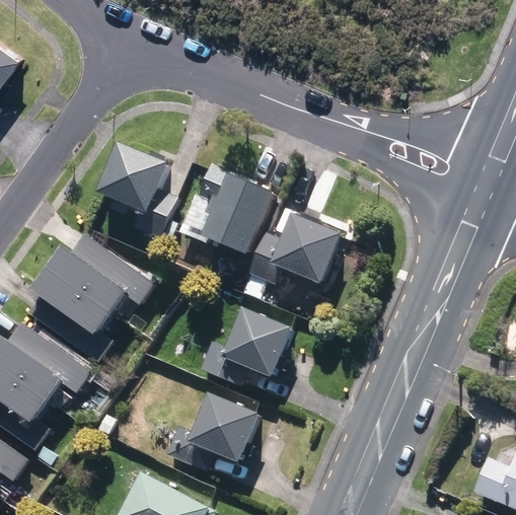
[(0,94),(22,64),(0,47),(0,94)]
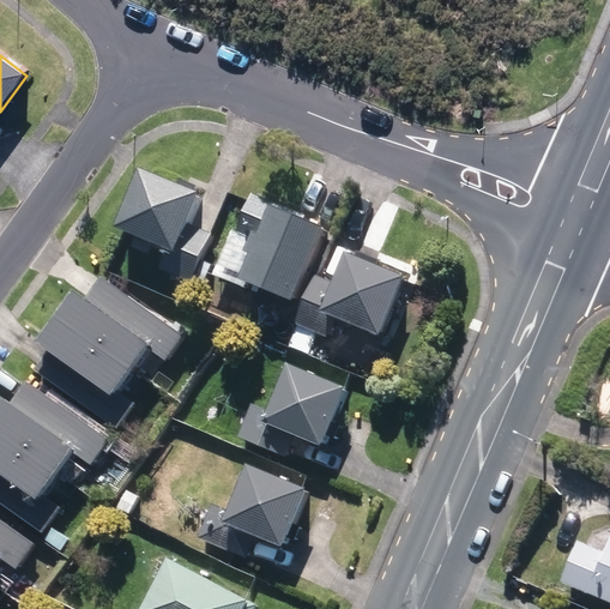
[(157,266),(189,278),(209,233),(183,222),(195,191),(137,168),(113,225),(165,247),(157,266)]
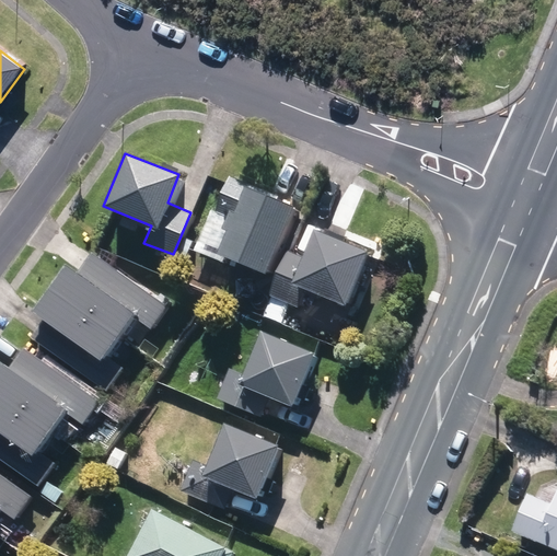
[(217,255),(266,275),(293,207),(274,199),(276,196),(228,175),(213,209),(228,215),(222,230),(227,232),(217,255)]
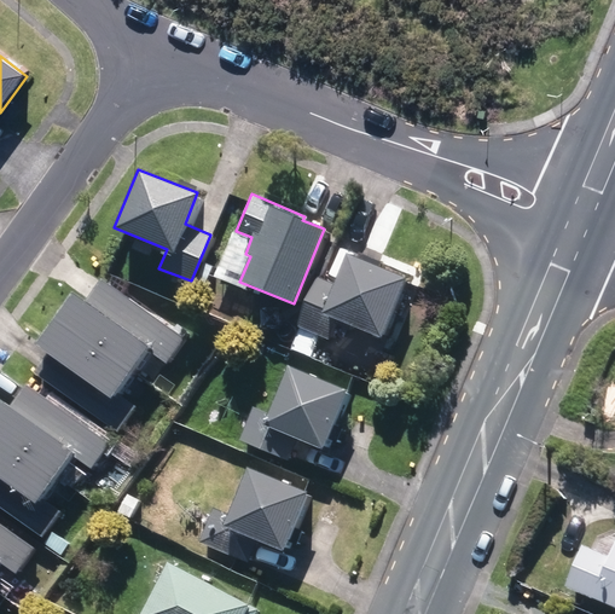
[(296,325),(326,337),(335,318),(381,336),(404,277),(346,253),(334,283),(315,276),(296,325)]
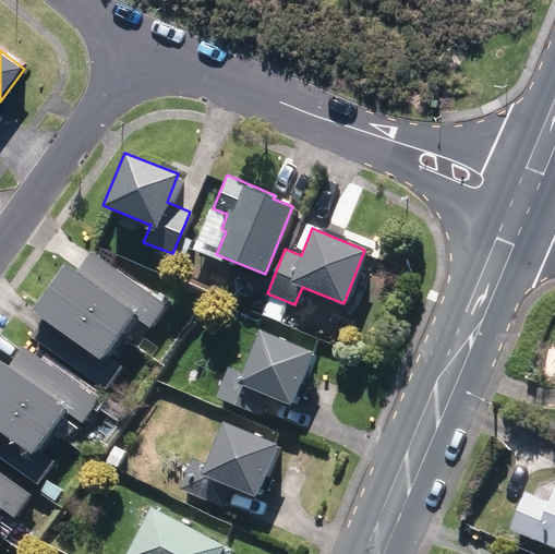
[(64,262),(47,286),(116,334),(131,313),(151,327),(166,304),(91,252),(77,271),(64,262)]
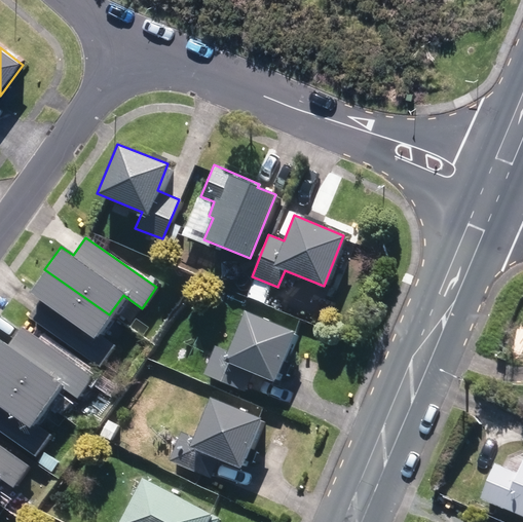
[(109,314),(44,269),(30,291),(42,301),(29,319),(100,367),(115,346),(97,334),(109,314)]
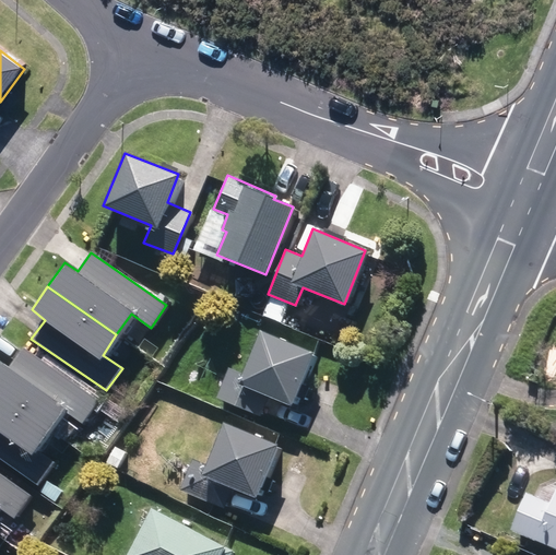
[(214,396),(257,413),(264,396),(291,405),(312,352),(259,330),(241,375),(225,368),(214,396)]
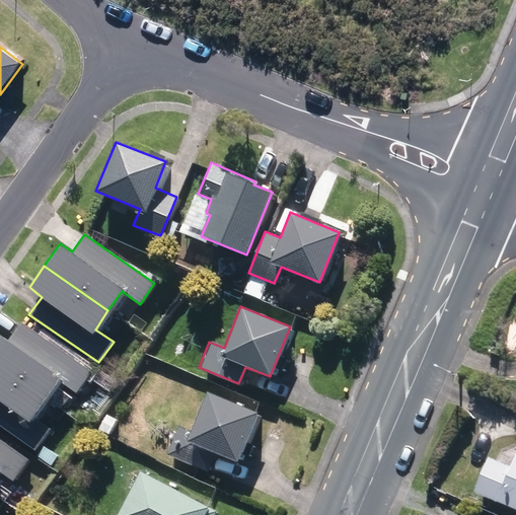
[(0,366),(45,397),(58,379),(74,391),(89,369),(20,321),(8,340),(0,334),(0,366)]
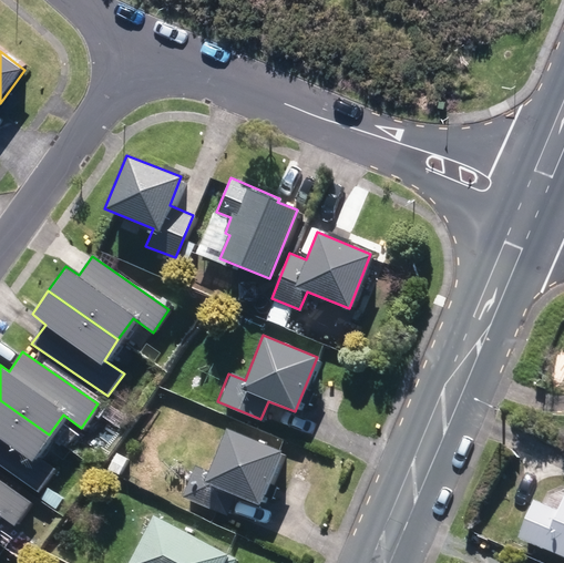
[(34,454),(49,434),(0,400),(0,463),(38,491),(54,468),(34,454)]
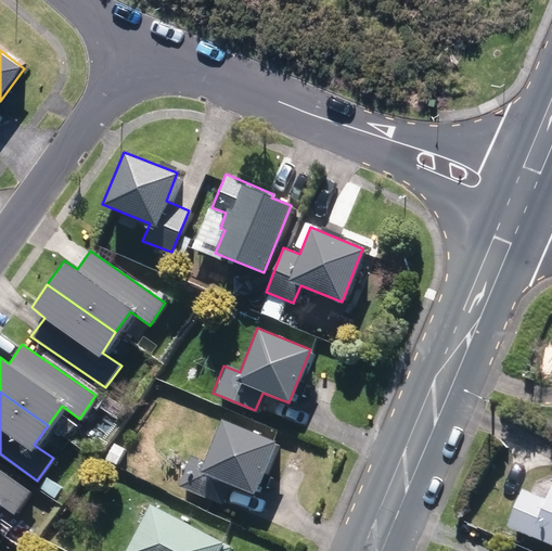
[(178,486),(221,504),(230,484),(254,494),(276,441),(220,419),(203,461),(191,457),(178,486)]
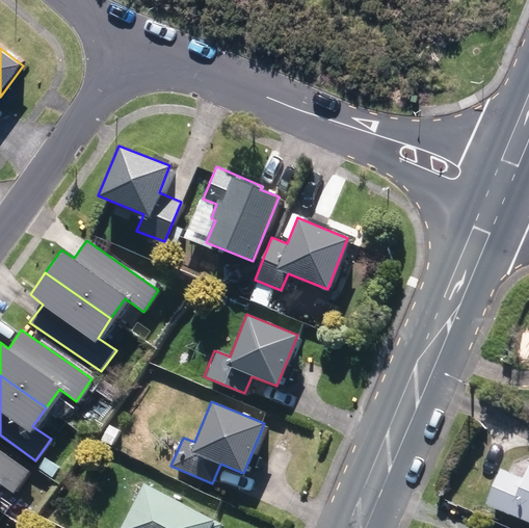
[(97,438),(109,444),(116,428),(104,422),(97,438)]
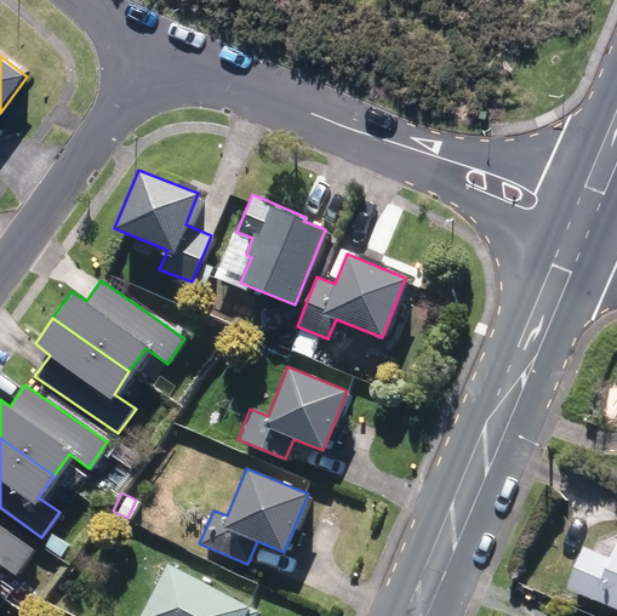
[(0,564),(15,575),(34,548),(0,524),(0,564)]
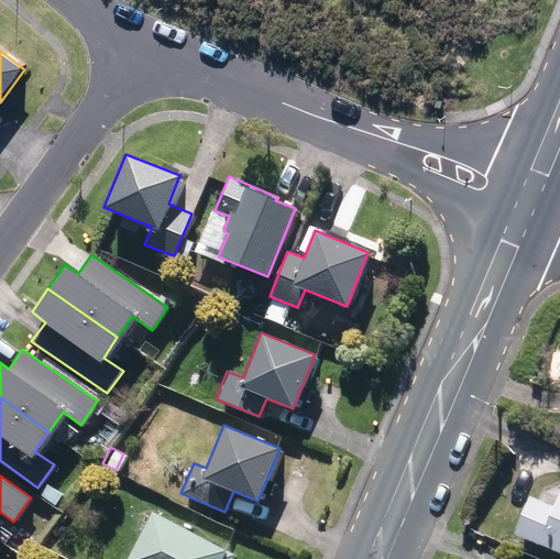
[(513,535),(559,555),(559,486),(552,504),(529,495),(513,535)]
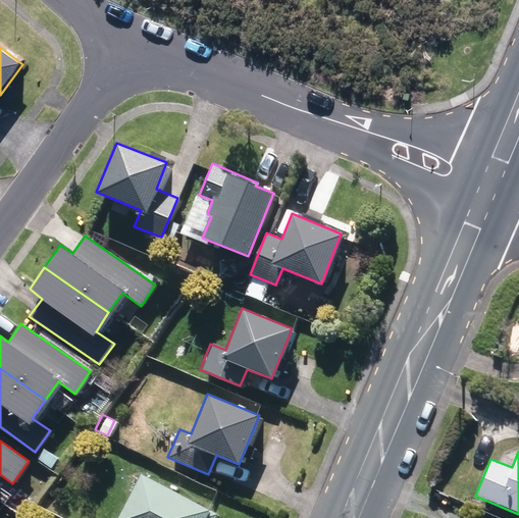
[(215,517),(217,514),(141,473),(115,517),(215,517)]
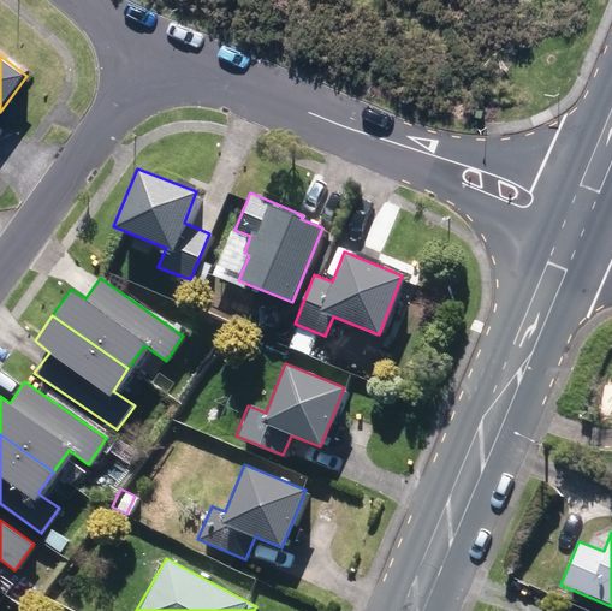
All buildings are outlined.
